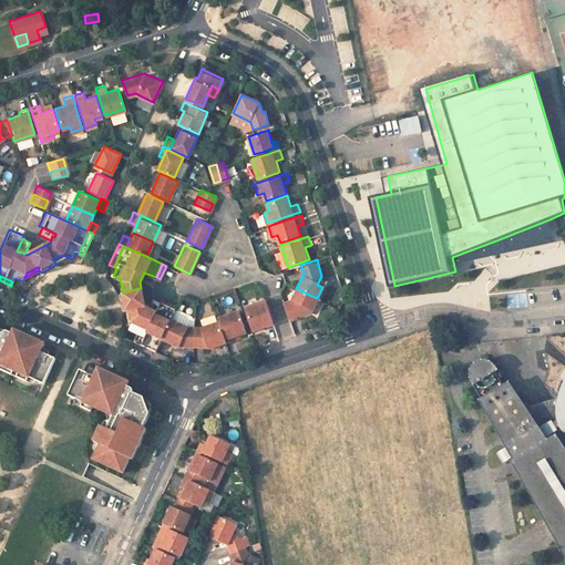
[(125,310),(144,306),(141,288),(123,293),(117,294),(122,310),(125,310)]
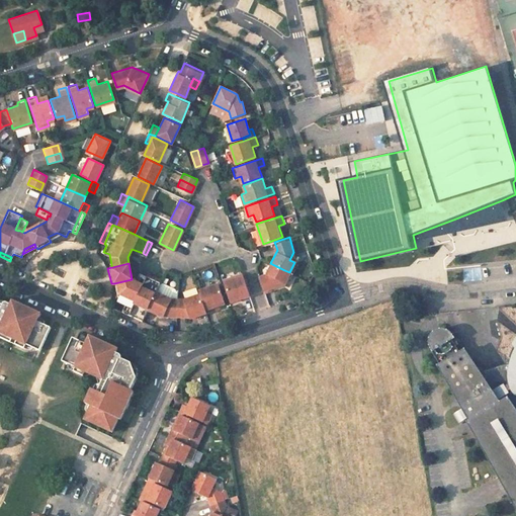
[(270,263),(265,274),(258,276),(263,290),(276,285),(279,280),(284,282),(289,272),(284,270),(270,263)]
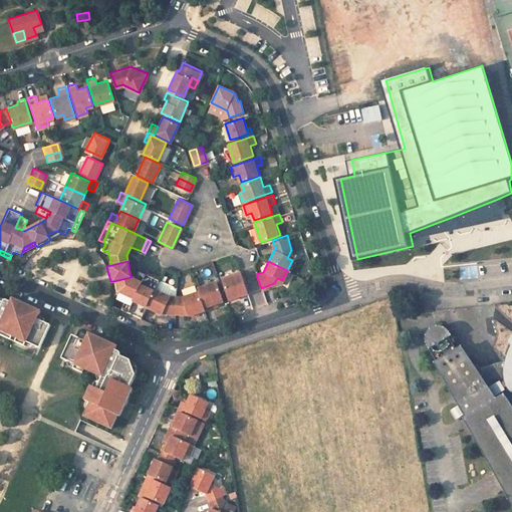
[(146,268),(144,272),(158,278),(160,274),(146,268)]
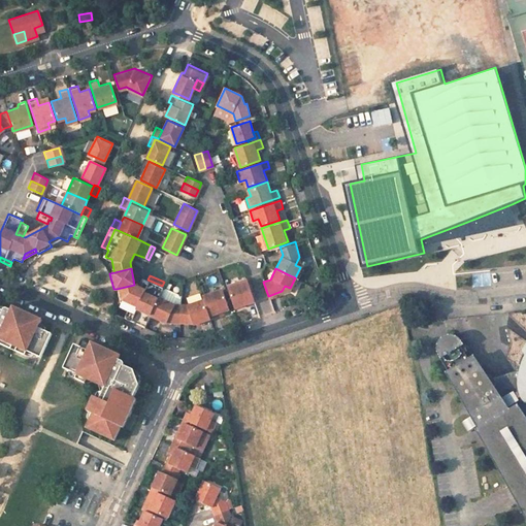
[(227,287),(234,307),(254,300),(245,277),(238,280),(239,283),(227,287)]
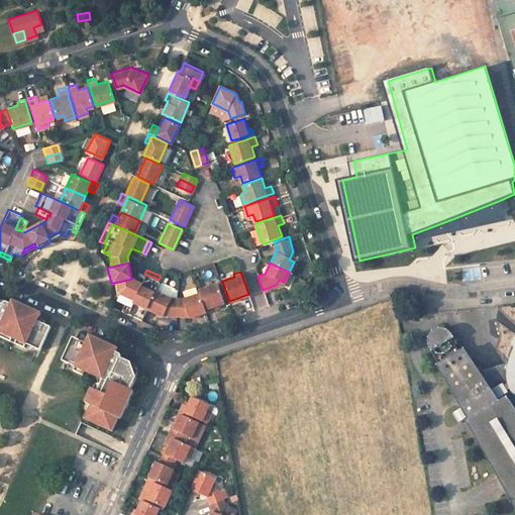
[(122,306),(143,315),(146,308),(155,290),(159,280),(144,274),(140,283),(131,279),(114,283),(117,294),(115,300),(123,304),(122,306)]
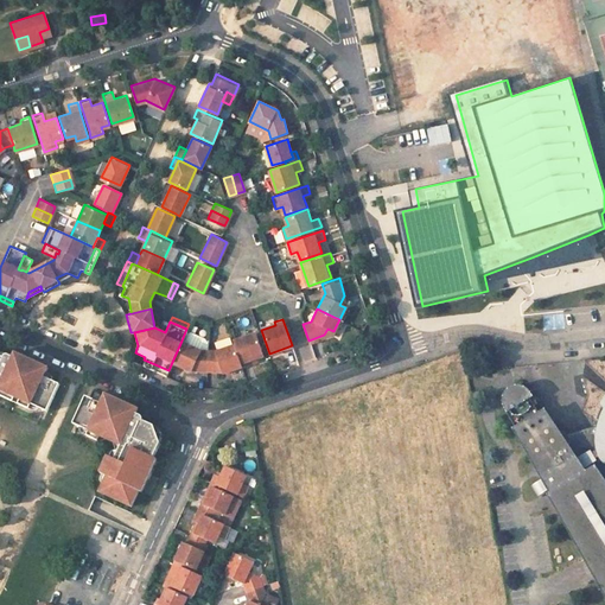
[(234,344),(241,367),(250,363),(249,361),(263,356),(255,332),(233,341),(234,344)]
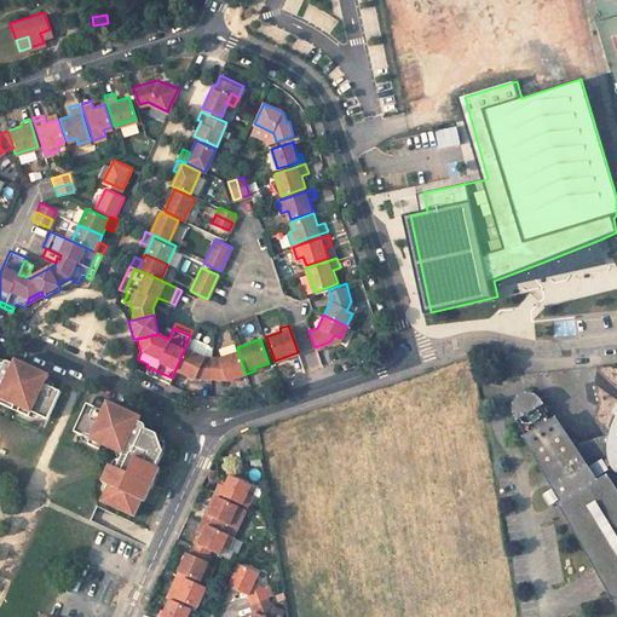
[(195,376),(209,378),(211,357),(205,356),(185,347),(176,369),(195,378),(195,376)]
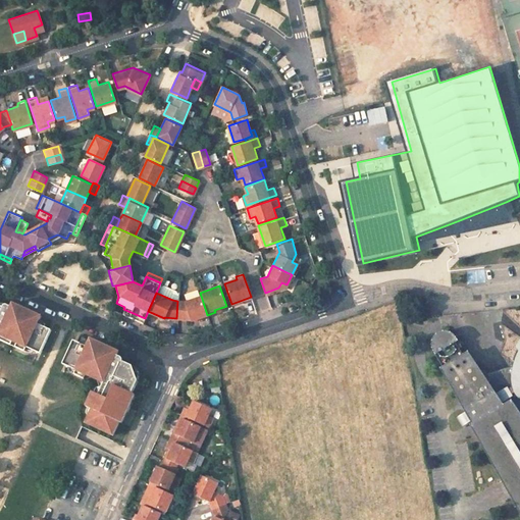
[(176,318),(190,319),(191,320),(207,315),(201,296),(183,301),(177,301),(176,318)]
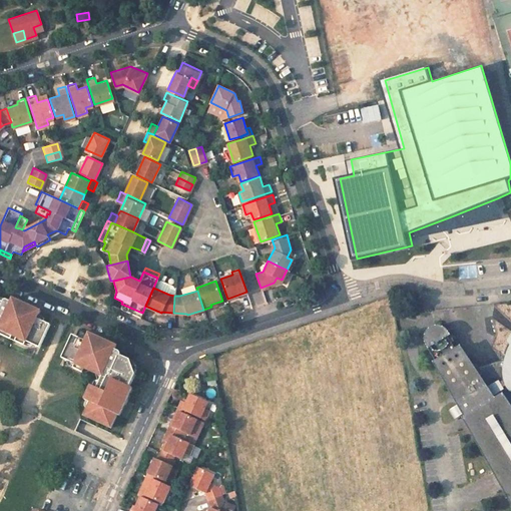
[(0,335),(8,339),(10,335),(15,338),(13,341),(22,345),(24,340),(34,345),(45,322),(35,317),(38,310),(23,303),(9,297),(8,301),(0,297),(0,335)]
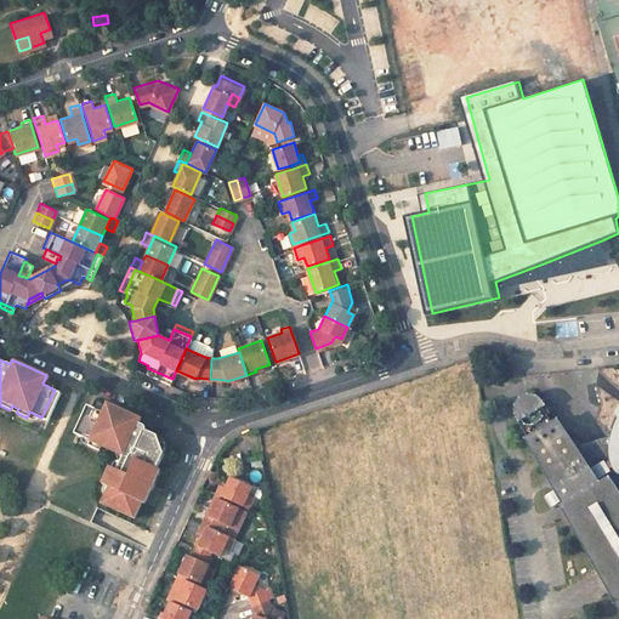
[(145,373),(170,384),(172,379),(147,368),(145,373)]
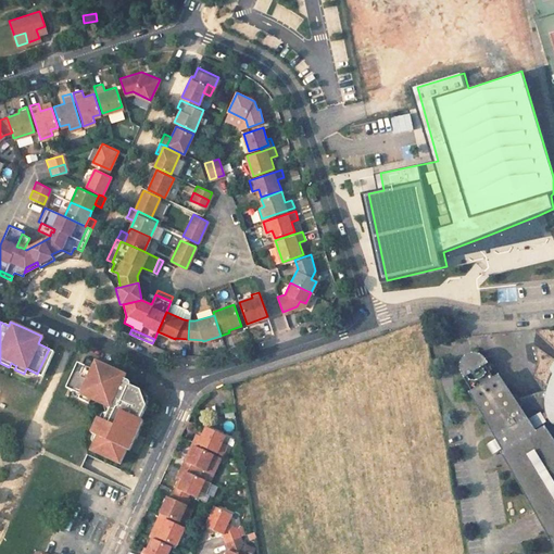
[(49,349),(37,374),(41,376),(52,350),(49,349)]
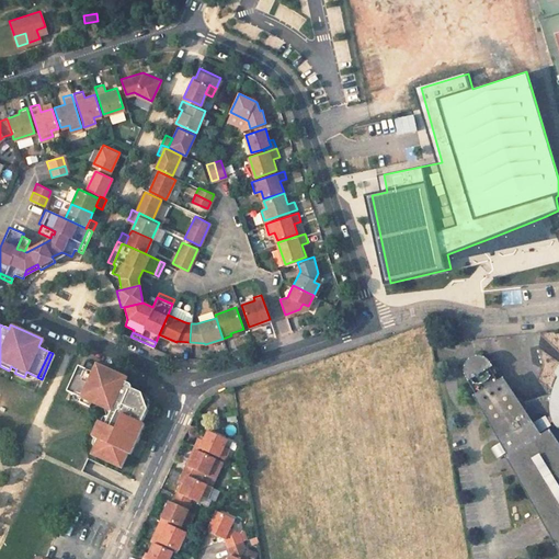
[(558,365),(558,367),(555,373),(550,380),(548,390),(546,396),(523,402),(521,399),(518,398),(515,397),(511,397),(501,381),(498,383),(487,367),(490,365),(487,360),(483,357),(481,356),(477,355),(474,355),(470,356),(467,357),(465,361),(463,363),(463,366),(461,369),(463,373),(464,375),(499,438),(501,437),(503,440),(489,448),(494,458),(509,449),(511,452),(503,456),(558,555),(558,365)]
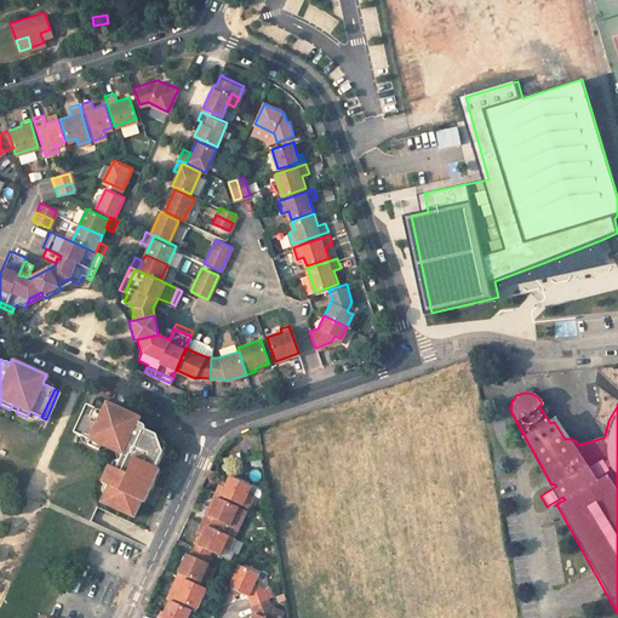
[(99,444),(116,451),(153,436),(154,434),(155,430),(150,429),(143,425),(144,423),(137,419),(138,416),(106,401),(102,411),(90,405),(76,433),(89,438),(86,444),(97,448),(99,444)]
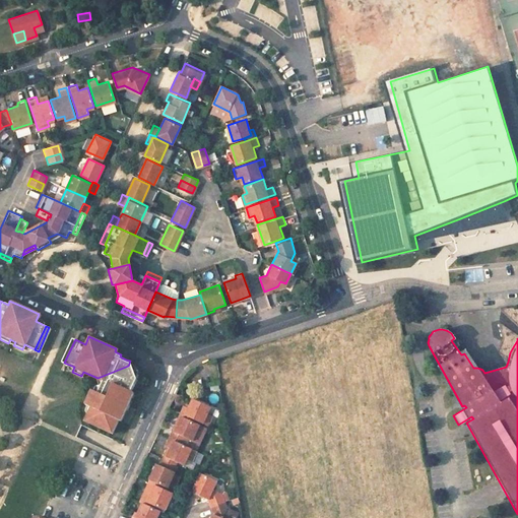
[(72,338),(61,362),(64,363),(75,339),(72,338)]
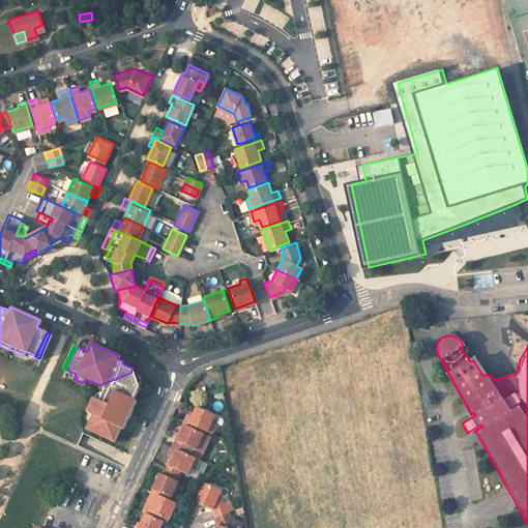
[(112,390),(136,383),(139,384),(138,382),(133,368),(132,371),(130,373),(99,385),(101,393),(112,390)]
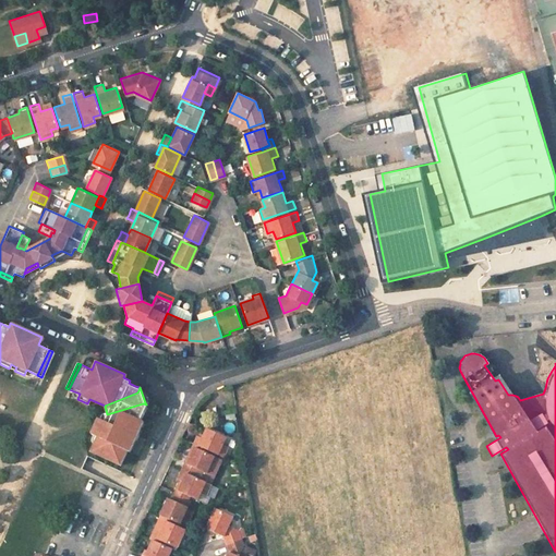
[(130,448),(142,422),(144,418),(141,417),(146,405),(143,403),(118,411),(107,414),(105,414),(104,418),(98,415),(92,430),(98,433),(91,448),(121,462),(128,447),(130,448)]
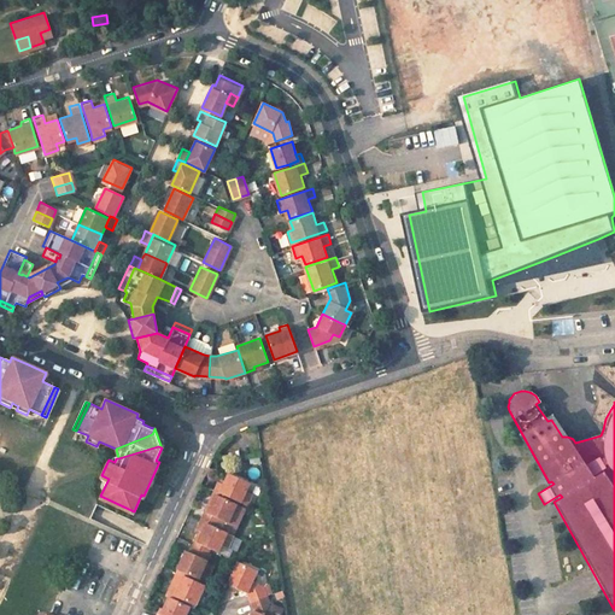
[(224,497),(246,507),(251,493),(245,491),(249,484),(228,473),(223,484),(216,481),(211,491),(224,497)]
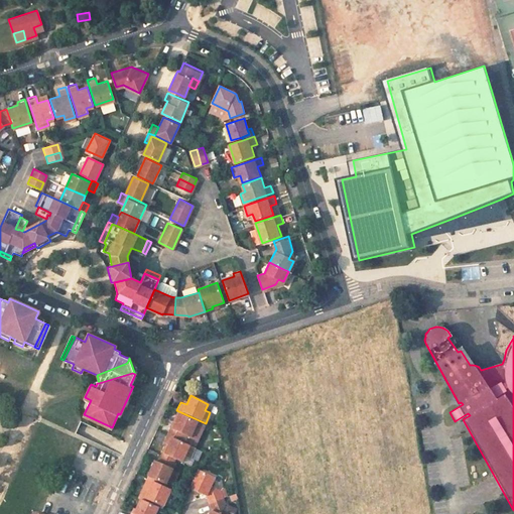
[(175,409),(168,426),(171,427),(178,413),(186,417),(187,415),(176,410),(175,409)]
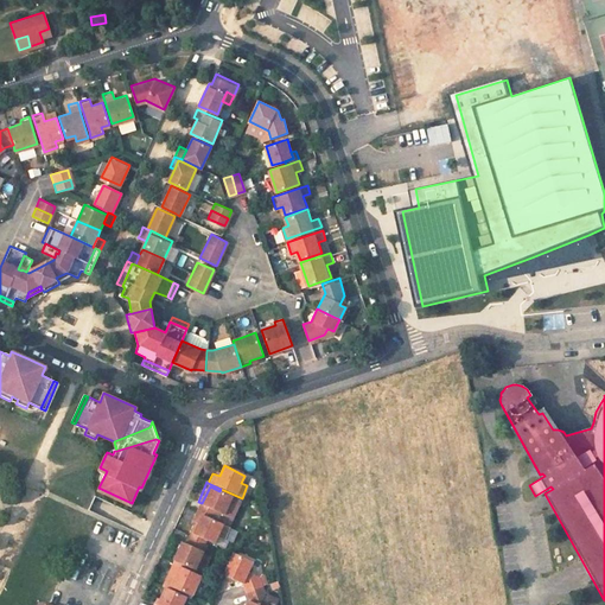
[(210,486),(202,503),(198,502),(193,513),(225,527),(230,518),(222,514),(230,496),(220,491),(210,486)]
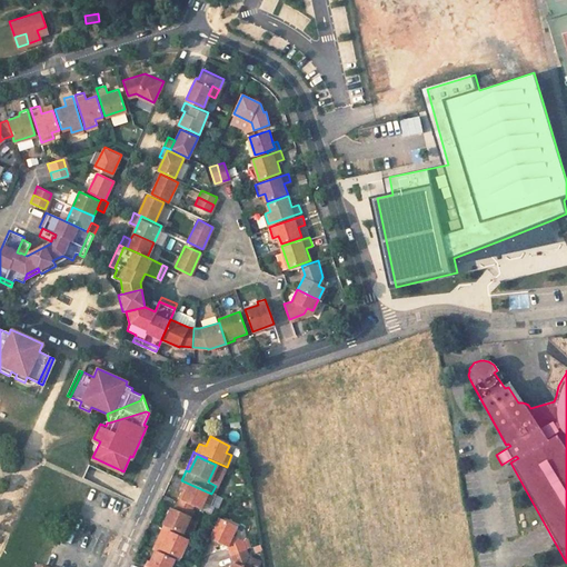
[(179,498),(191,505),(199,508),(201,501),(208,505),(212,495),(211,494),(181,480),(178,487),(183,489),(179,498)]
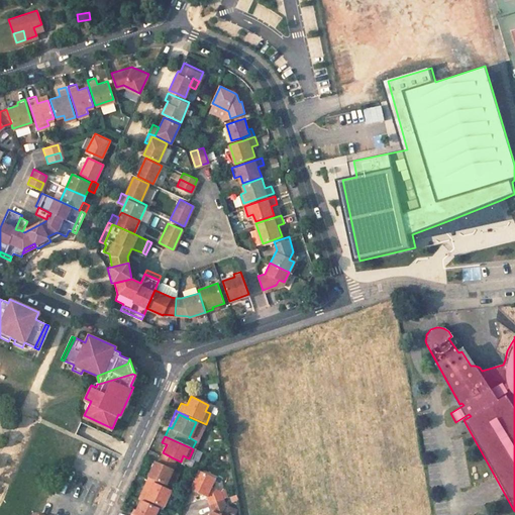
[(162,442),(157,454),(159,455),(172,462),(174,458),(163,452),(167,444),(162,442)]
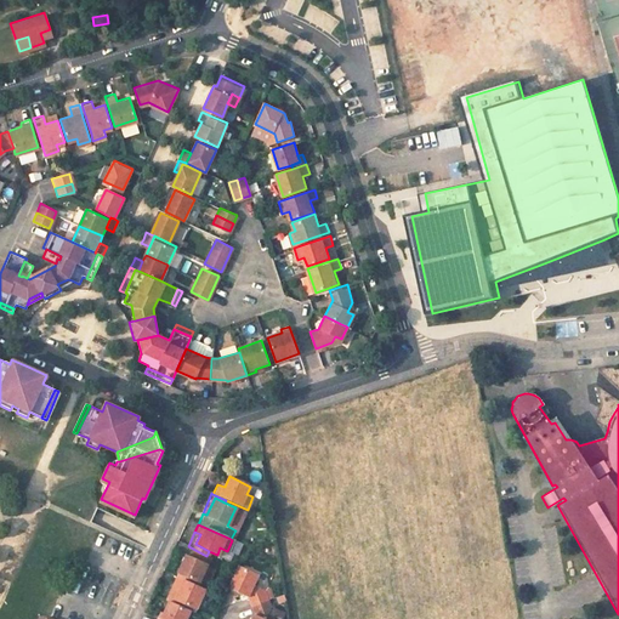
[(240,544),(232,540),(227,551),(236,555),(240,544)]
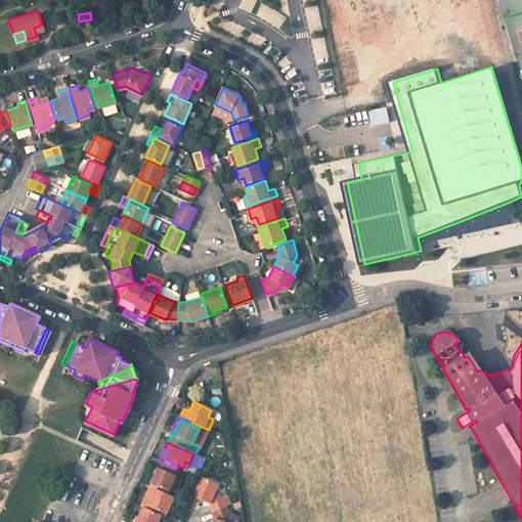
[(158,486),(166,490),(173,475),(172,475),(174,469),(161,462),(158,468),(156,467),(148,482),(158,486)]
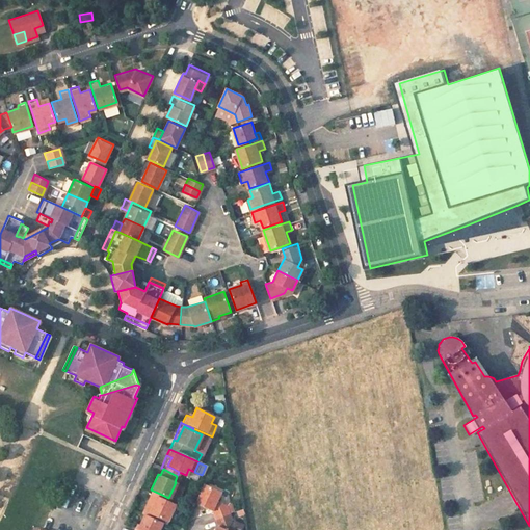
[(203,509),(210,512),(212,519),(228,513),(226,507),(215,502),(219,493),(202,484),(192,505),(203,509)]
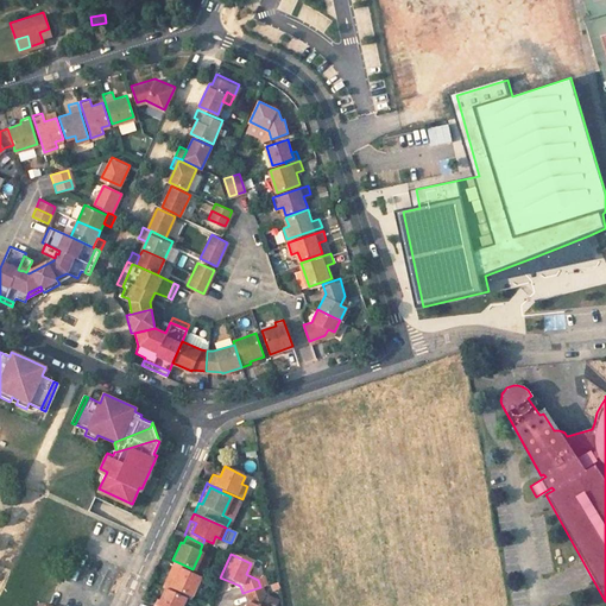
[(169,586),(185,594),(190,597),(199,579),(199,576),(181,568),(171,563),(168,569),(166,573),(174,575),(169,586)]
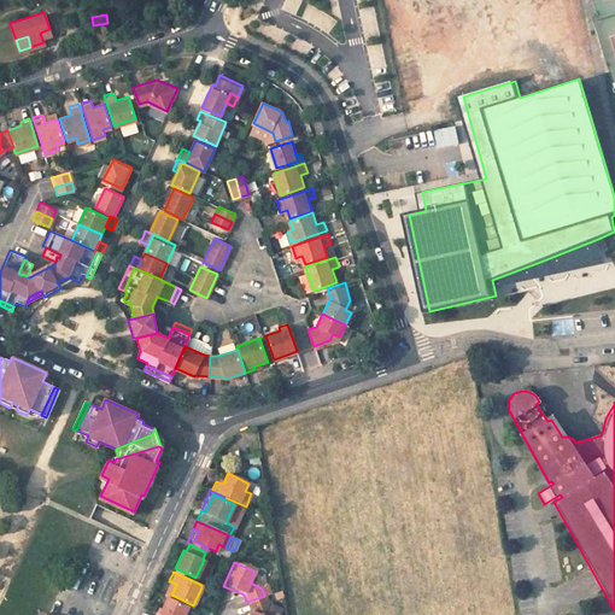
[(169,581),(163,596),(167,597),(187,607),(188,603),(171,595),(176,584),(169,581)]
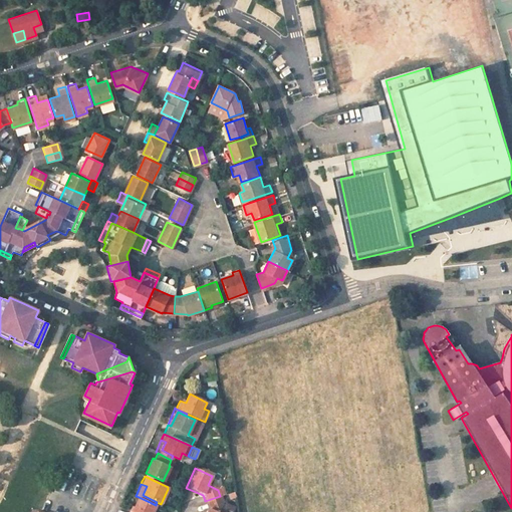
[(168,489),(161,504),(168,507),(175,492),(168,489)]
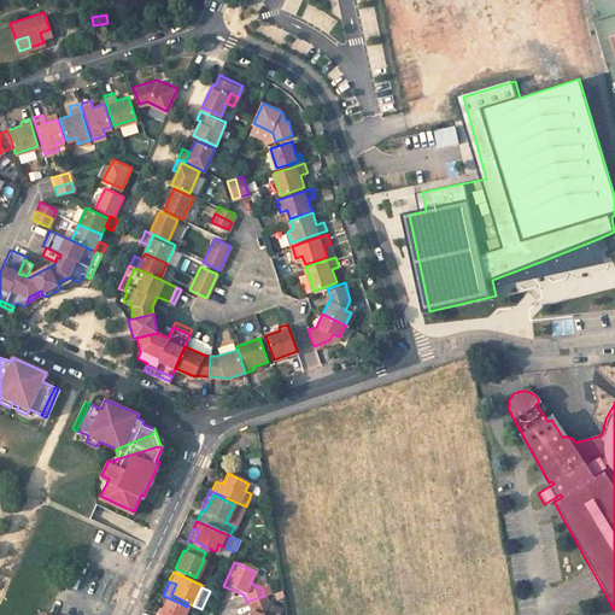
[(247,614),(262,614),(267,604),(264,596),(246,602),(250,611),(247,614)]
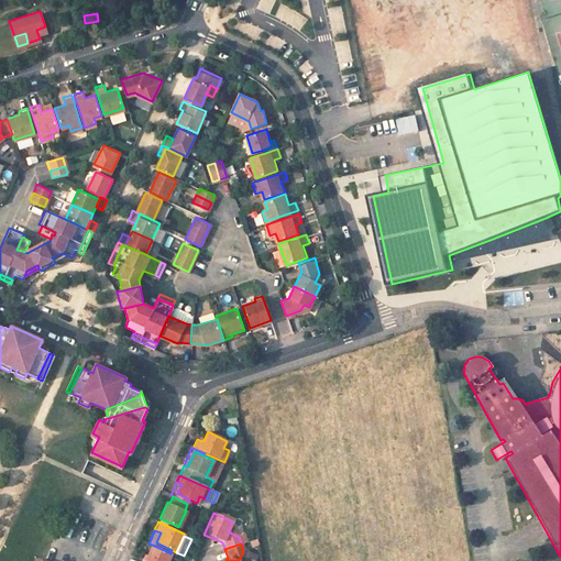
[(152,545),(145,560),(142,558),(140,560),(166,560),(171,553),(152,545)]
